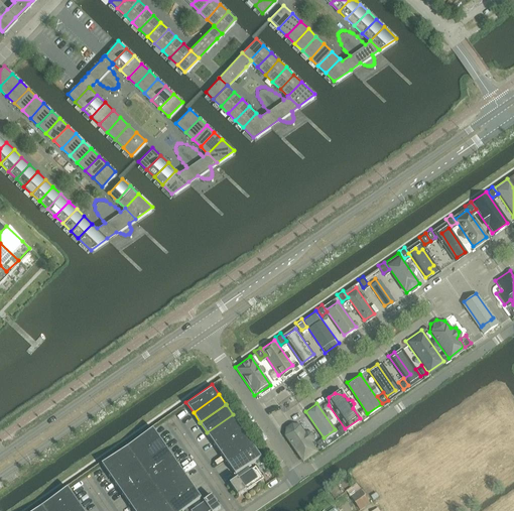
[(367,414),(362,406),(357,410),(362,418),(367,414)]
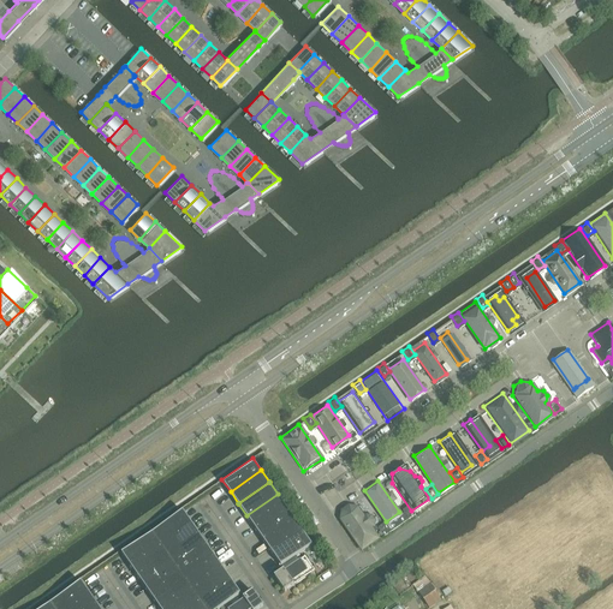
[(254,526),(285,505),(278,494),(247,515),(254,526)]
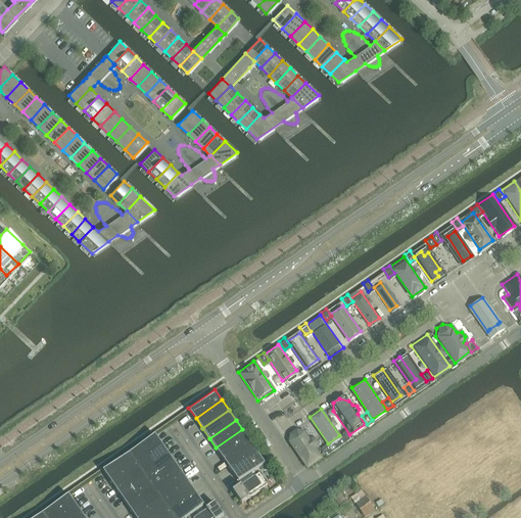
[(320,454),(302,428),(295,427),(287,432),(286,439),(303,465),(320,454)]
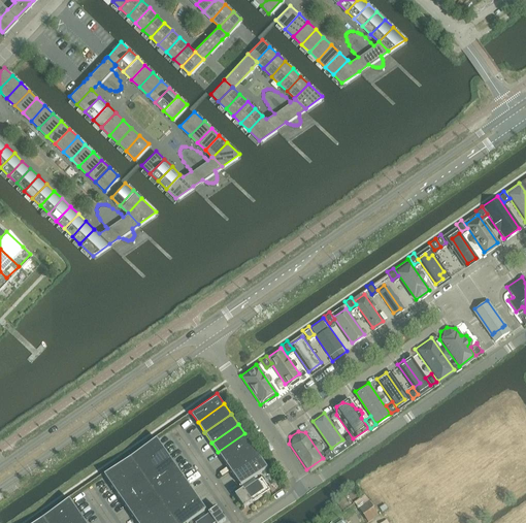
[(352,439),(347,432),(341,436),(347,444),(352,439)]
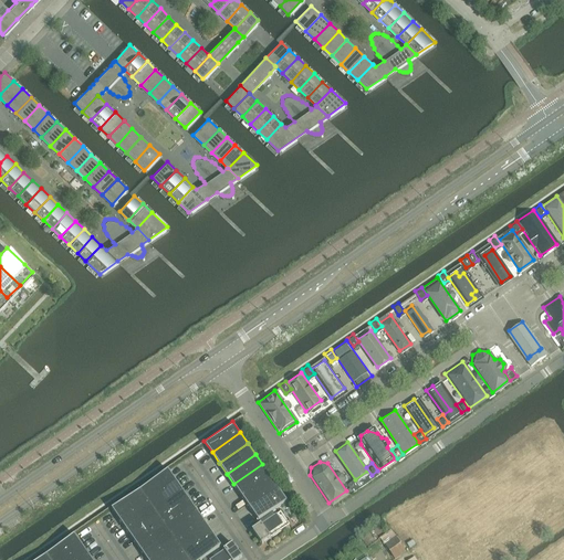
[(241,495),(270,475),(262,464),(233,484),(241,495)]
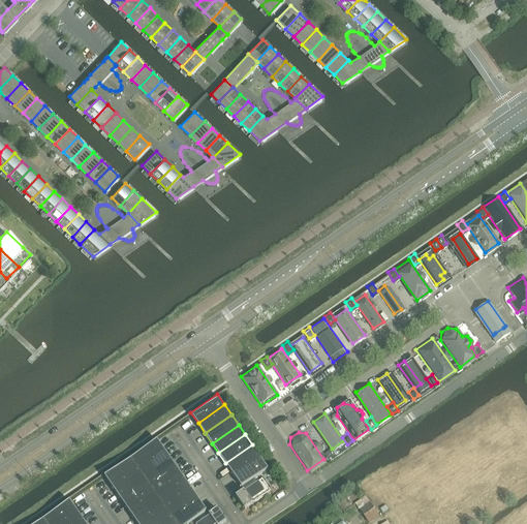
[(136,465),(163,448),(156,436),(129,455),(136,465)]
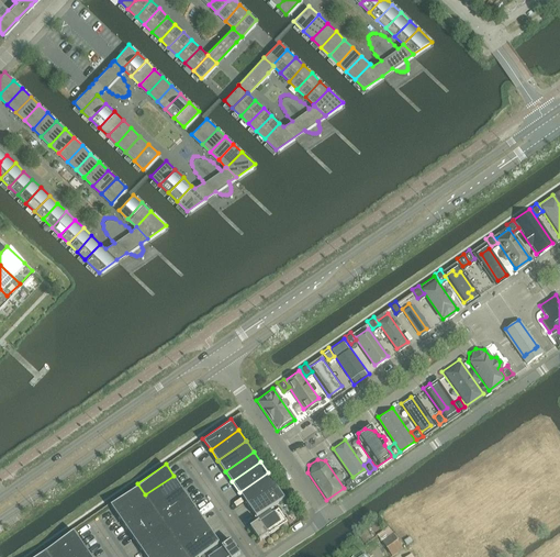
[(247,502),(275,482),(268,472),(239,492),(247,502)]
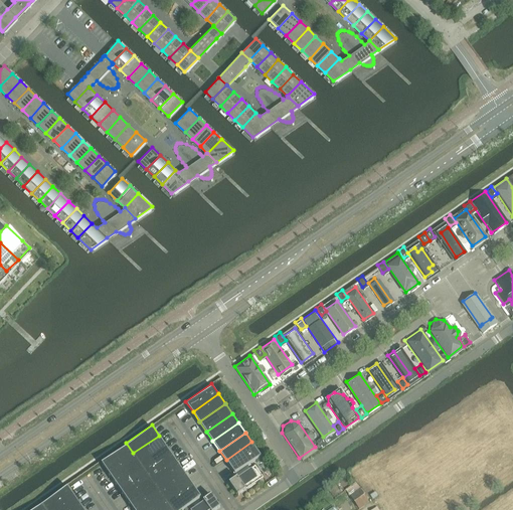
[(325,442),(320,435),(315,439),(320,446),(325,442)]
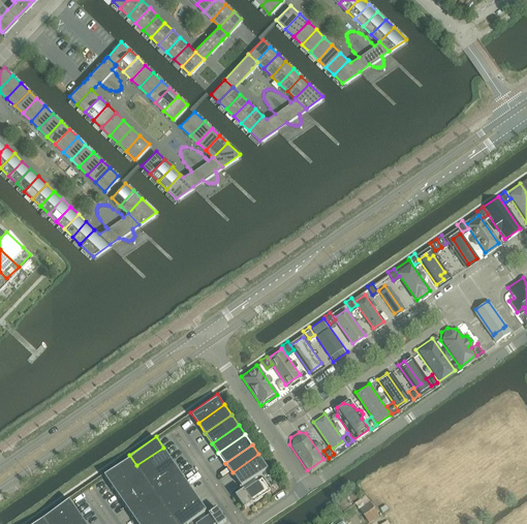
[(144,475),(171,457),(163,448),(136,465),(144,475)]
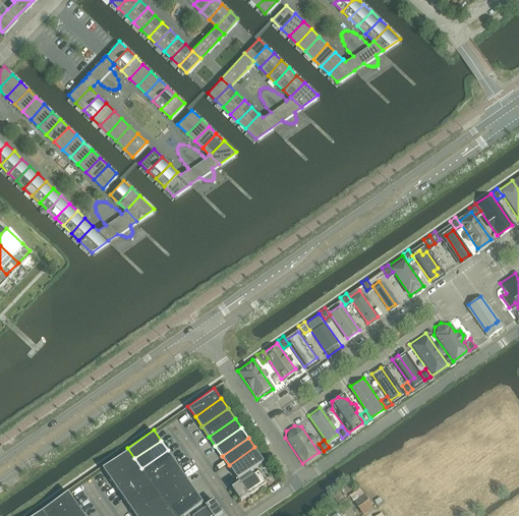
[(272,452),(267,446),(263,449),(263,450),(264,452),(265,452),(267,455),(268,455),(269,455),(271,453),(272,452)]
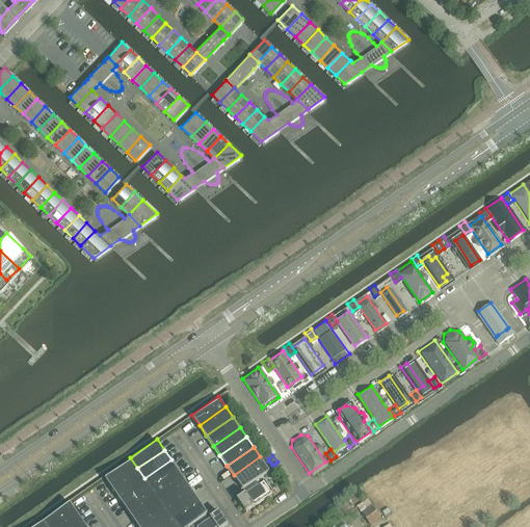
[(241,486),(268,468),(260,456),(234,475),(241,486)]
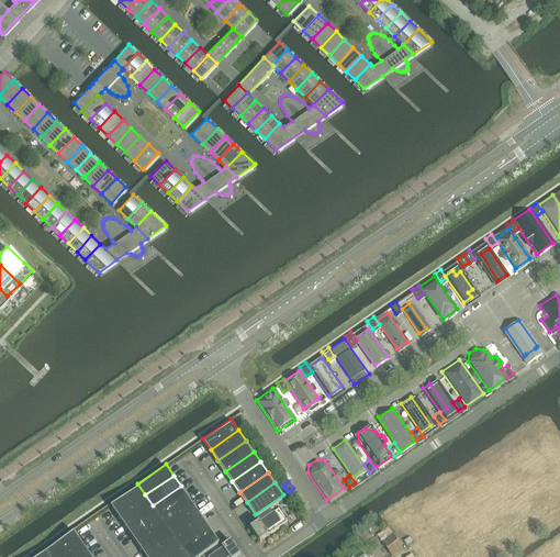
[(118,514),(145,494),(137,483),(110,503),(118,514)]
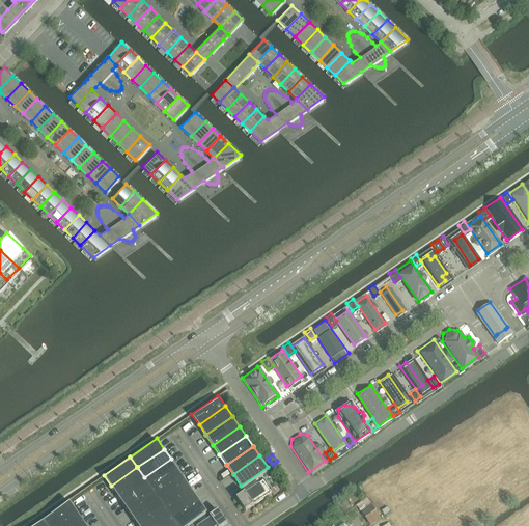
[(151,488),(177,469),(171,459),(144,477),(151,488)]
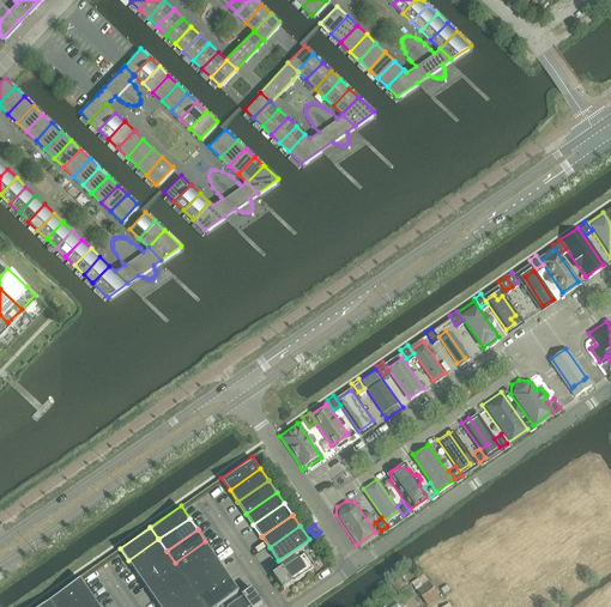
[(137,572),(167,551),(158,539),(128,560),(137,572)]
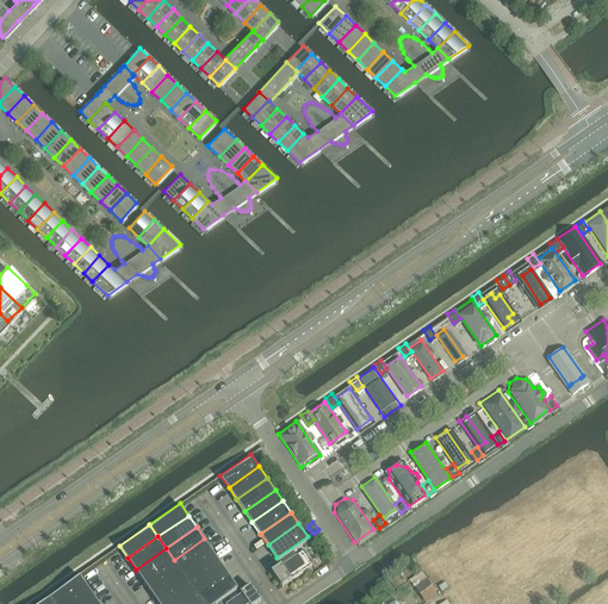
[(181,571),(212,549),(204,539),(174,560),(181,571)]
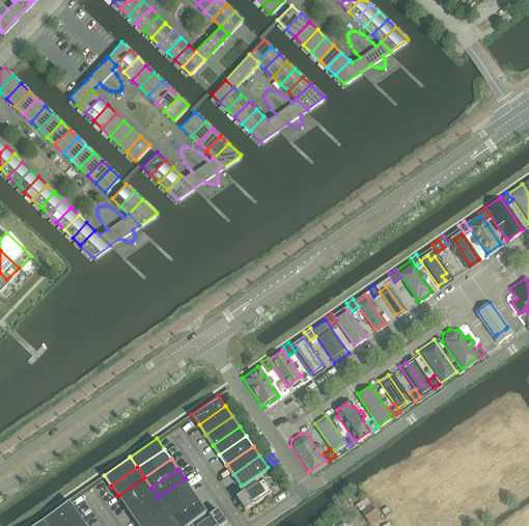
[(124,505),(151,488),(144,477),(118,496),(124,505)]
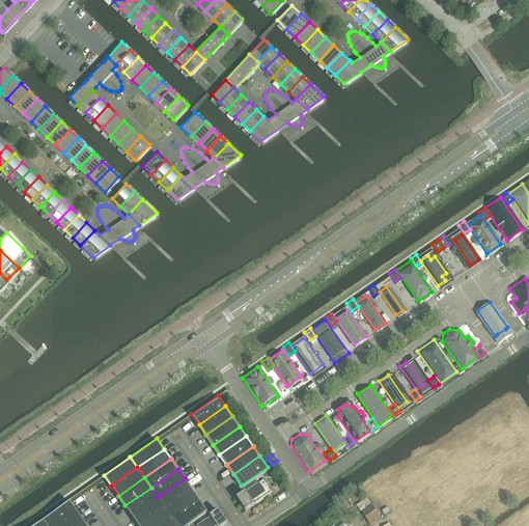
[(252,501),(270,489),(261,477),(244,490),(235,495),(240,501),(239,502),(240,502),(244,507),(252,502),(252,501)]
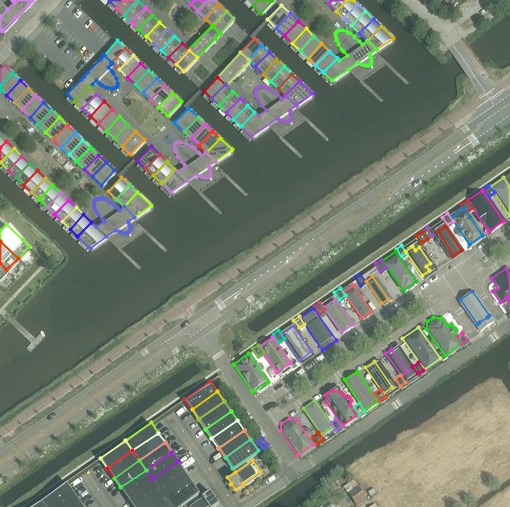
[(159,489),(184,471),(178,461),(152,479),(159,489)]
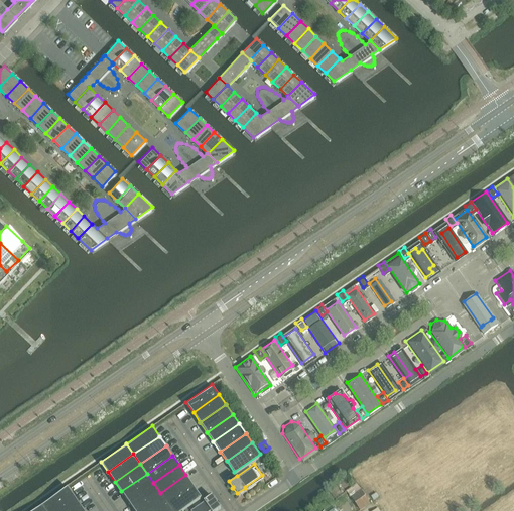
[(128,501),(153,483),(147,474),(121,491),(128,501)]
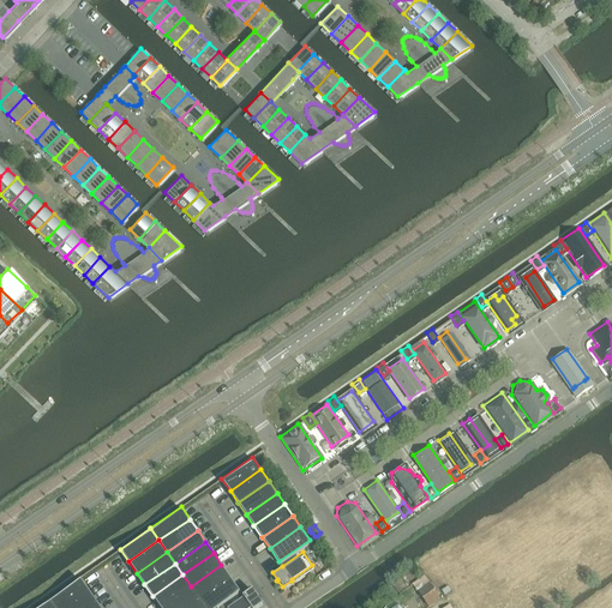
[(199,597),(229,577),(221,565),(191,587),(199,597)]
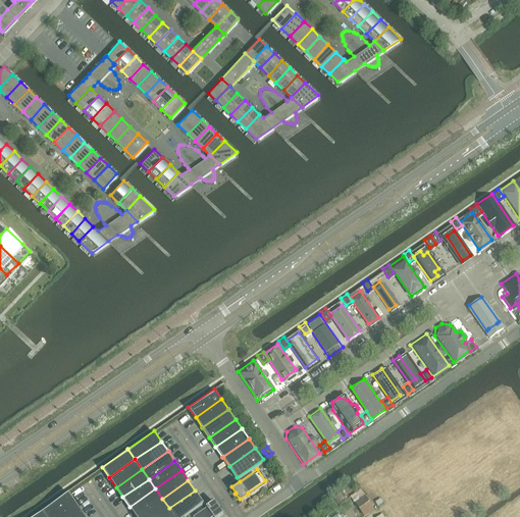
[(372,505),(359,485),(349,493),(362,513),(372,505)]
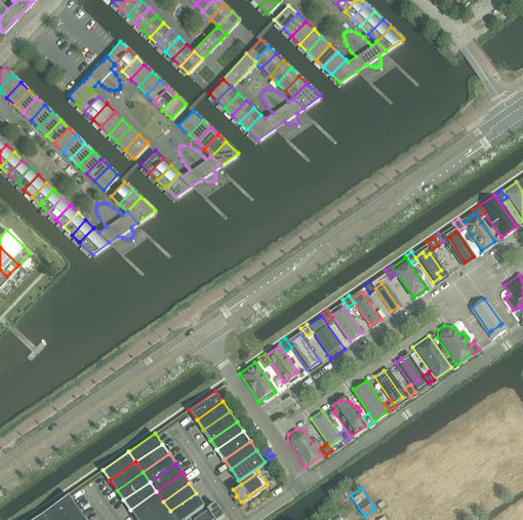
[(136,519),(163,502),(156,491),(130,510),(136,519)]
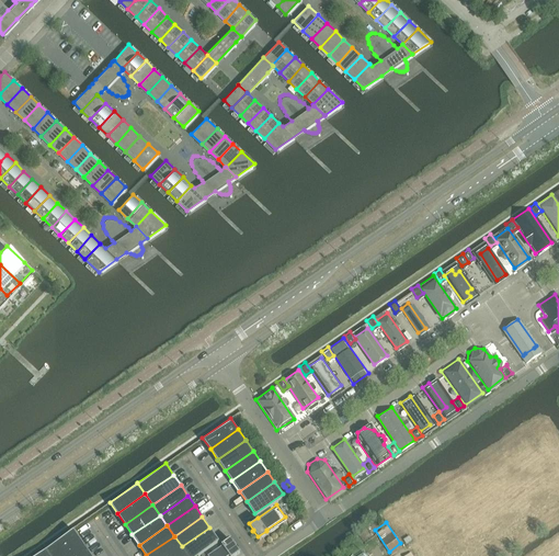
[(50,555),(55,555),(80,540),(72,528),(45,547),(50,555)]
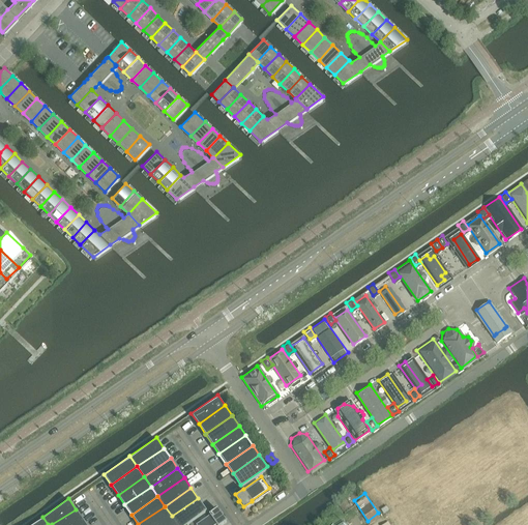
[(177,524),(181,524),(205,508),(198,498),(172,516),(177,524)]
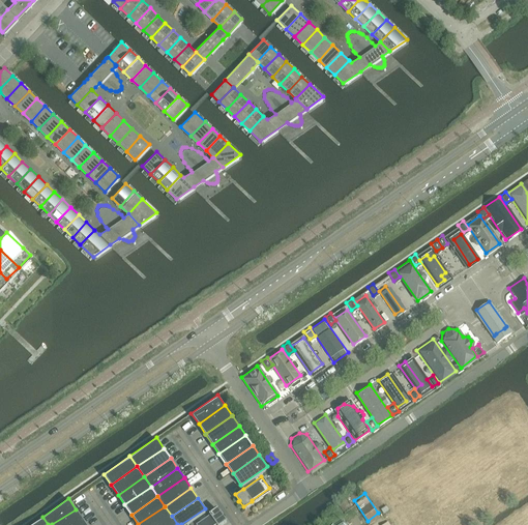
[(138,524),(158,524),(172,516),(165,506),(138,524)]
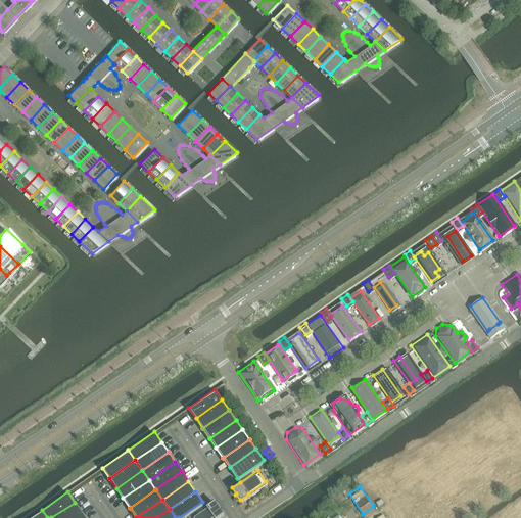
[(214,517),(222,513),(219,507),(219,506),(218,507),(214,500),(205,506),(188,517),(212,517),(214,517)]
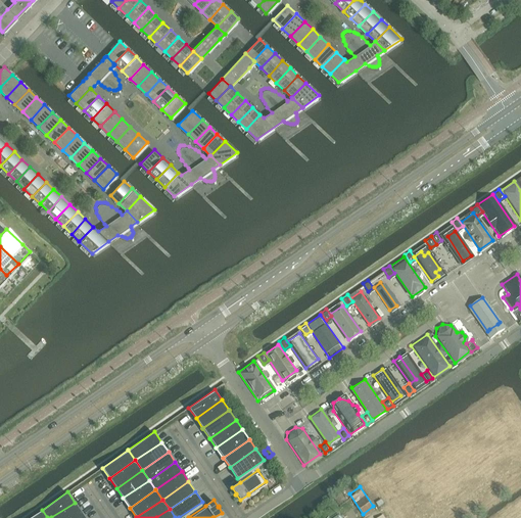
[(73,517),(82,512),(75,503),(51,517),(73,517)]
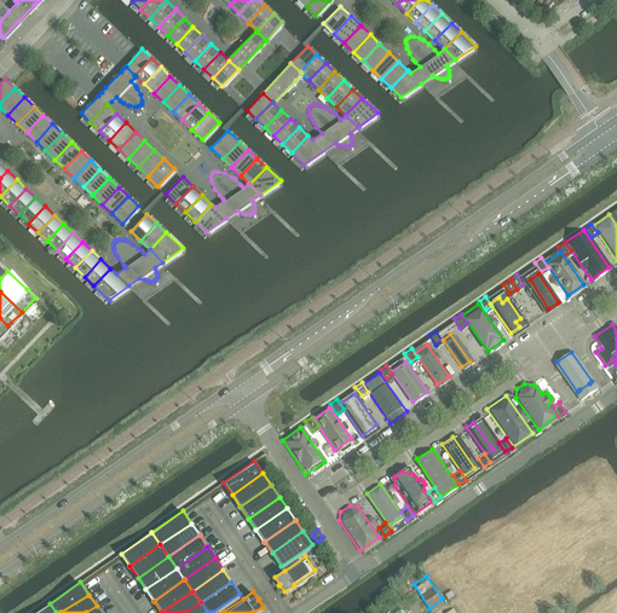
[(207,612),(201,602),(185,612),(207,612)]
